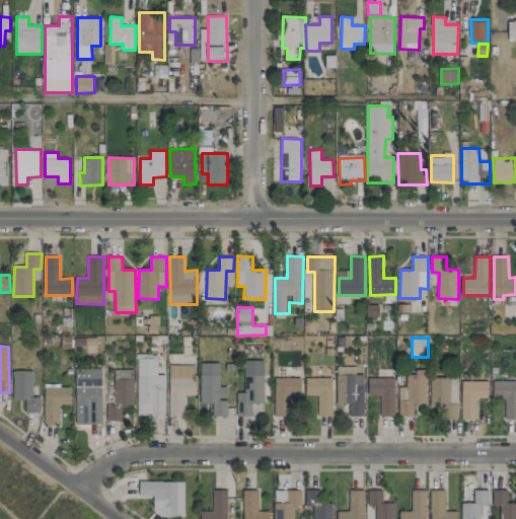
[(166,375),(158,375),(159,355),(139,354),(138,416),(165,416),(166,375)]
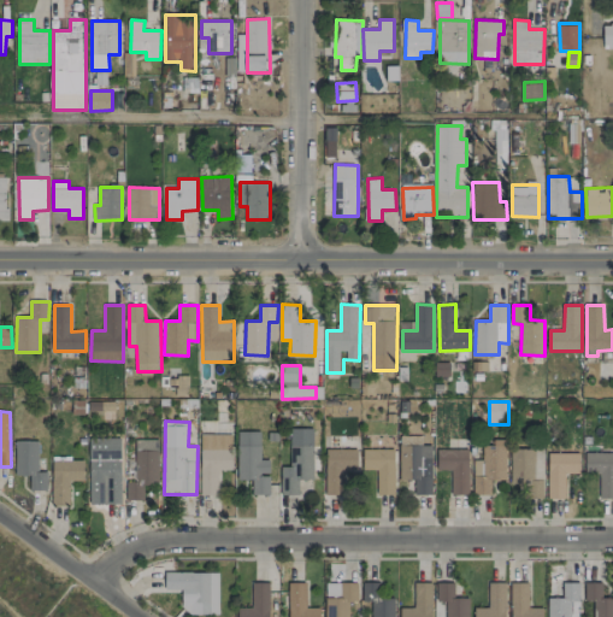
[(261,432),(240,432),(240,480),(254,480),(254,494),(271,494),(271,459),(263,460),(261,432)]
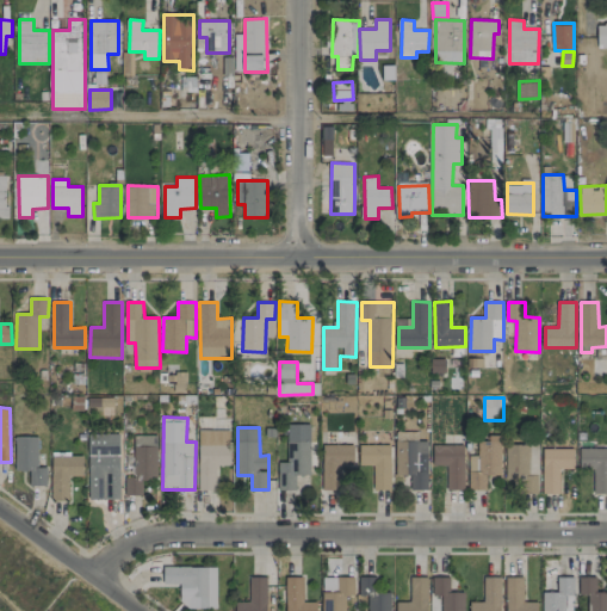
[(231,464),(231,430),(199,430),(200,491),(218,489),(217,466),(231,464)]
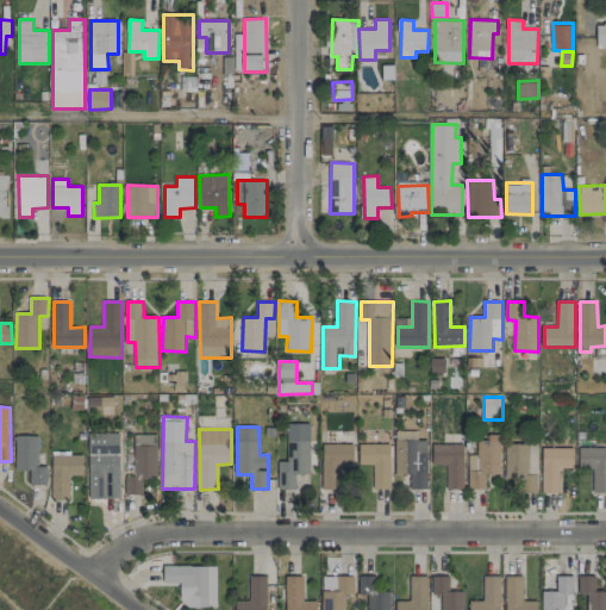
[(120,433),(89,433),(91,498),(122,498),(120,433)]
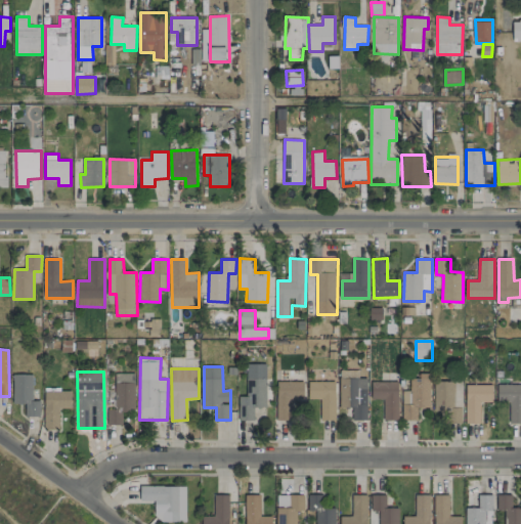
[(136,374),(117,373),(117,408),(110,408),(109,425),(123,425),(124,411),(136,411),(136,374)]
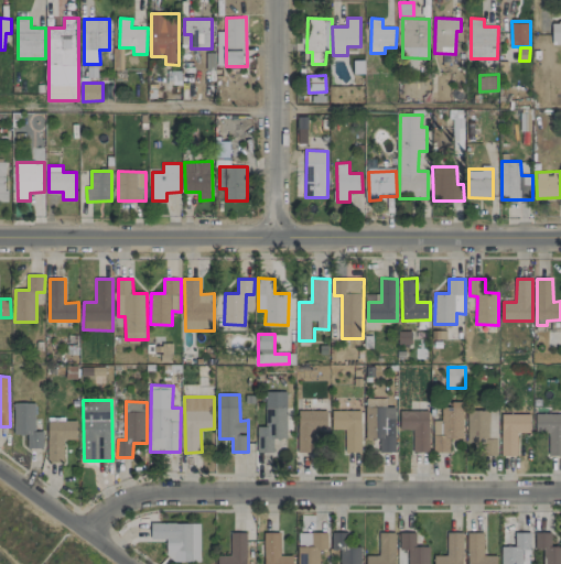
[(434,452),(463,452),(464,401),(453,401),(453,408),(443,407),(443,420),(435,420),(434,452)]
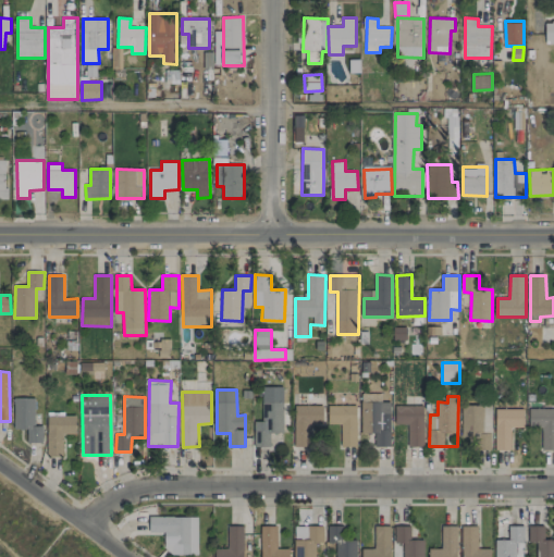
[(36,397),(15,397),(15,429),(28,429),(28,443),(45,443),(44,425),(36,426),(36,397)]
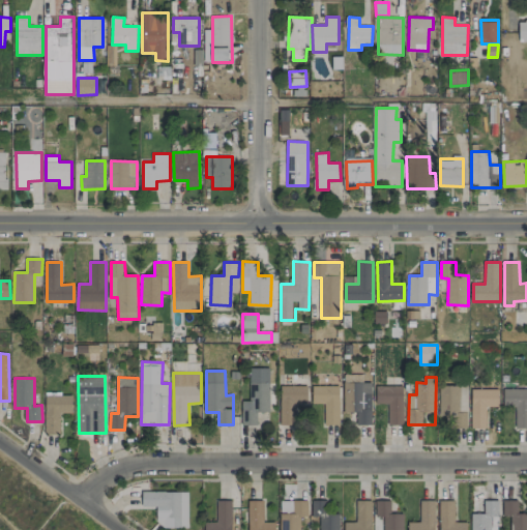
[(242,401),(243,424),(258,424),(258,412),(271,412),(270,382),(251,382),(252,401),(242,401)]
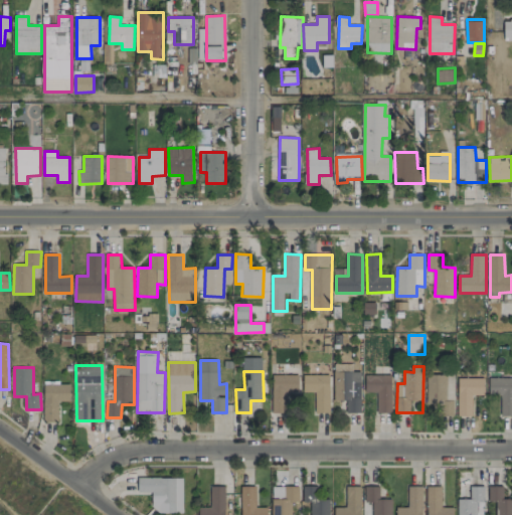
[(362,371),(336,371),(336,400),(348,400),(348,412),(362,412),(362,371)]
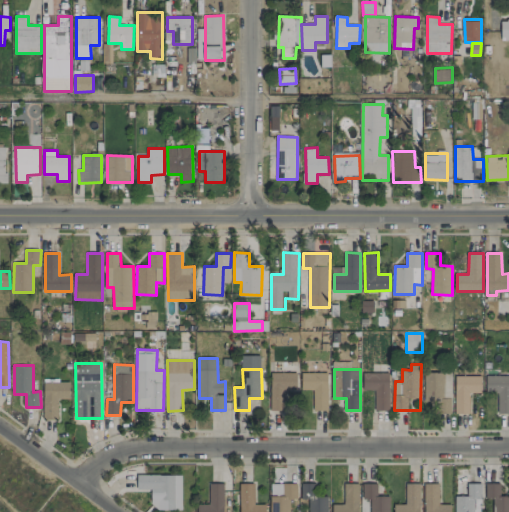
[(298,373),(271,372),(271,410),(286,410),(287,390),(298,390),(298,373)]
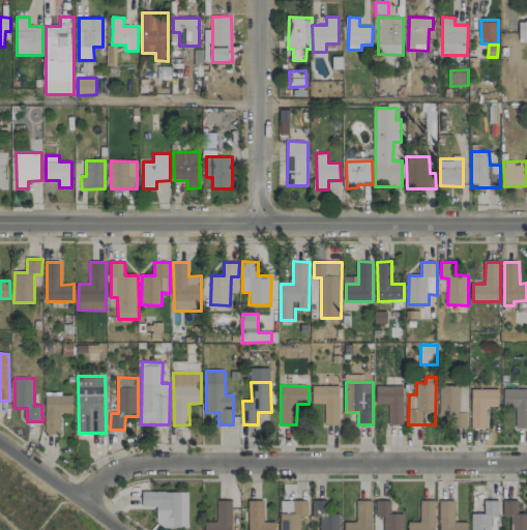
[(341,385),(314,385),(314,404),(326,404),(325,424),(341,424),(341,385)]
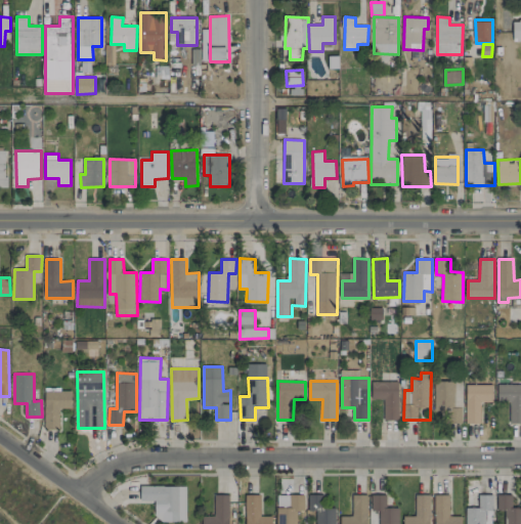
[(399,381),(373,382),(374,399),(385,399),(385,421),(400,420),(399,381)]
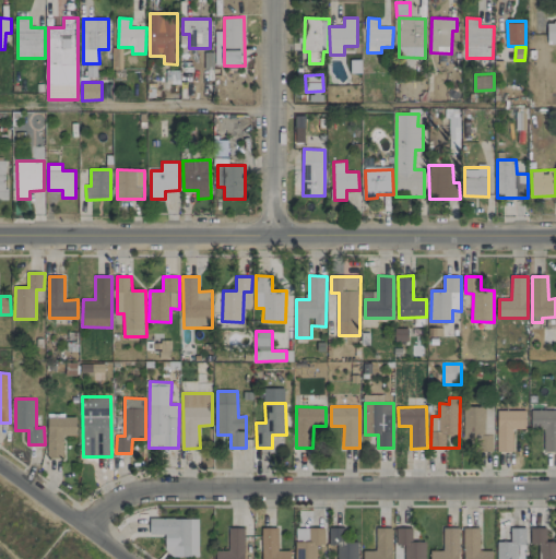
[(495,451),(494,406),(465,407),(466,452),(495,451)]
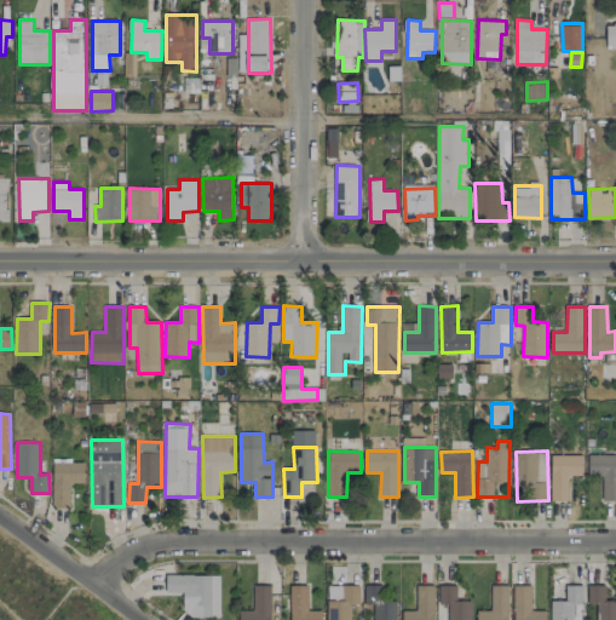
[(570,500),(570,475),(585,475),(585,454),(552,454),(552,500),(570,500)]
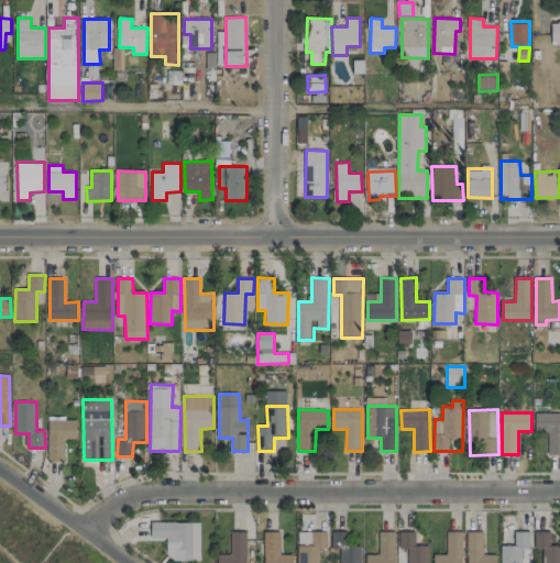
[(549,455),(559,454),(559,412),(537,414),(537,431),(549,431),(549,455)]
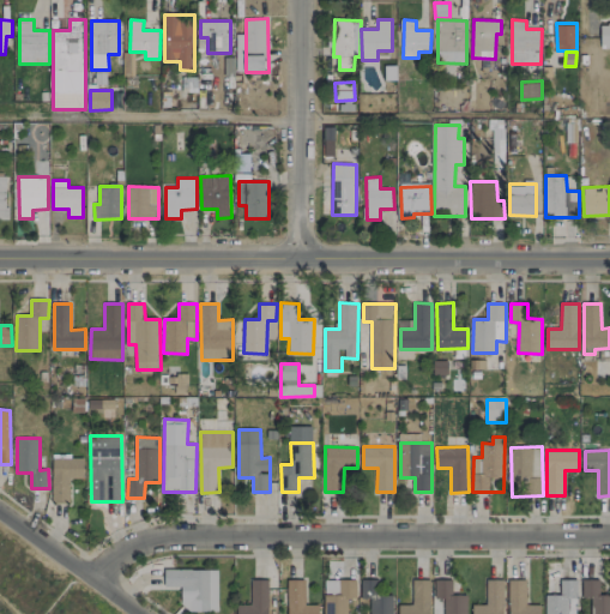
[(85,479),(85,457),(53,458),(54,503),(71,503),(71,479),(85,479)]
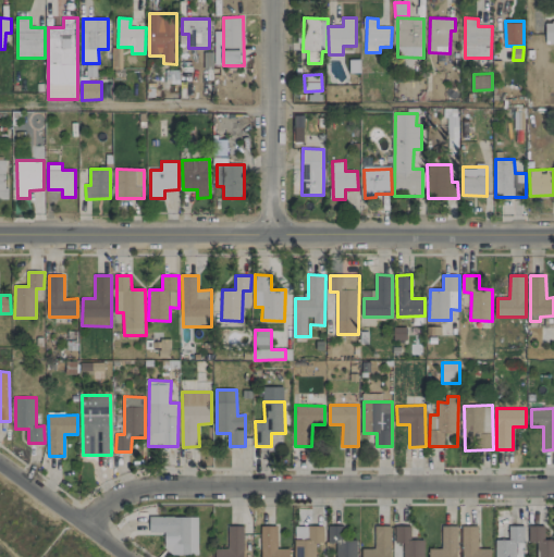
[(199,517),(150,517),(150,532),(167,533),(165,554),(199,554),(199,517)]
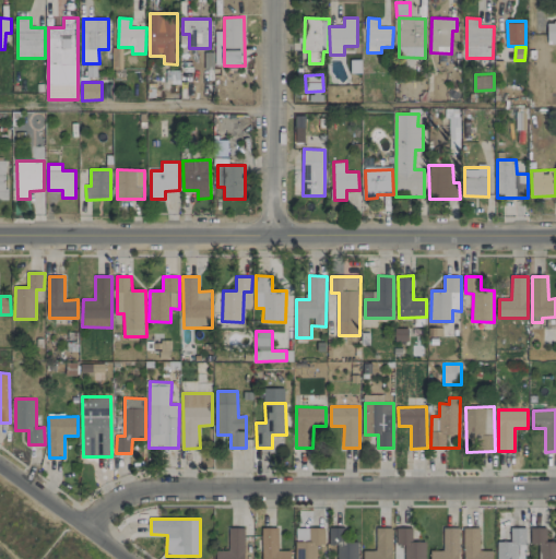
[(292,558),(292,550),(279,550),(279,527),(263,527),(263,558),(292,558)]
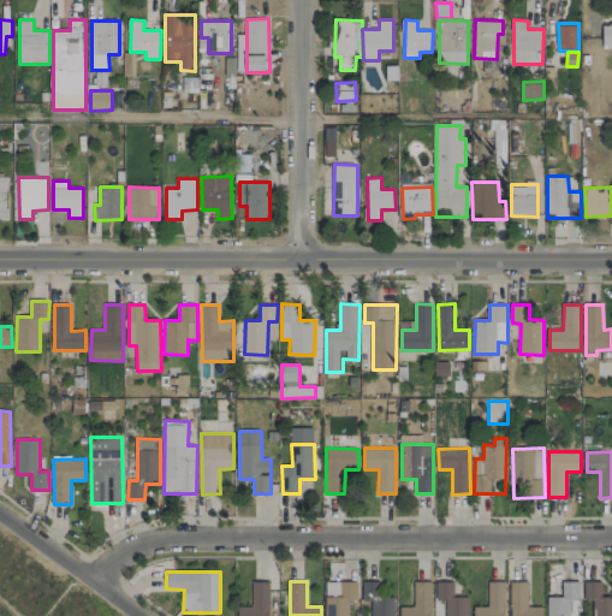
[(326,615),(350,615),(350,600),(360,600),(358,581),(342,582),(343,597),(326,597),(326,615)]
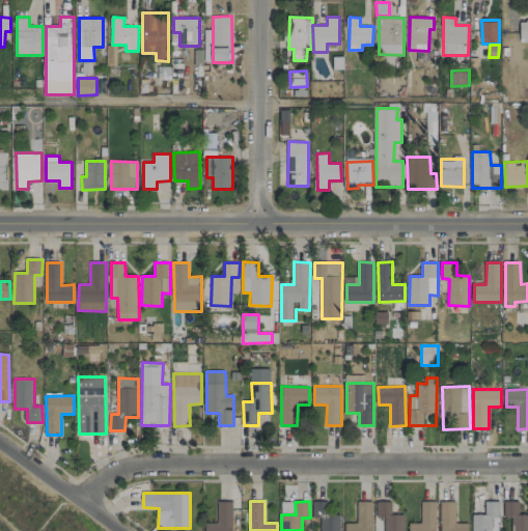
[(340,530),(341,514),(330,514),(330,501),(314,501),(314,516),(322,516),(321,530),(340,530)]
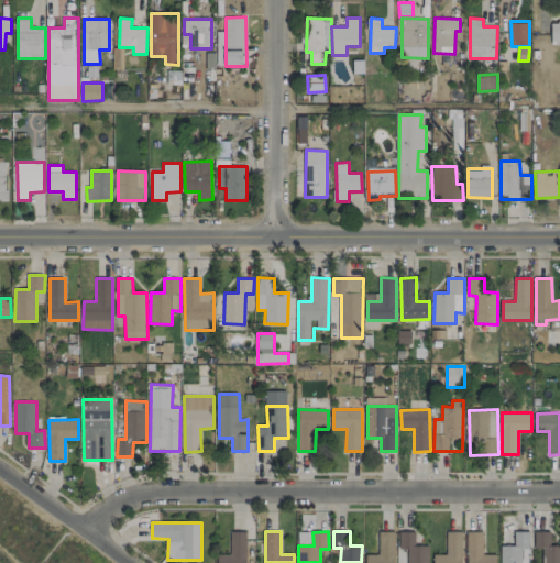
[(396,562),(396,531),(380,532),(380,554),(366,554),(366,562),(396,562)]
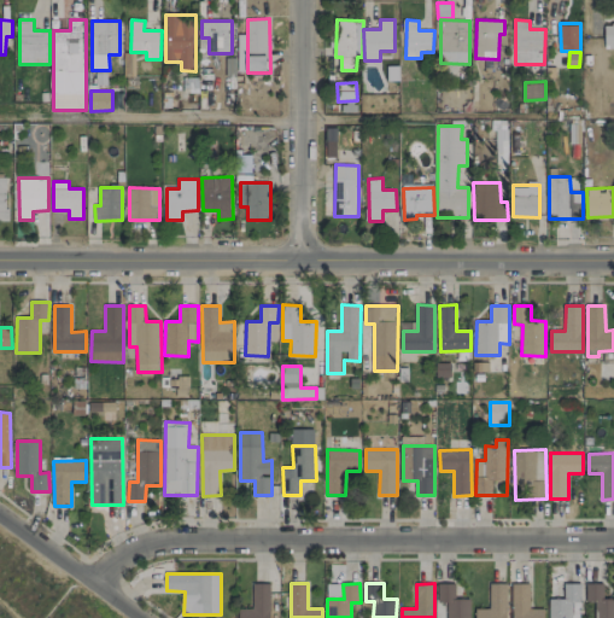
[(471,617),(472,599),(457,599),(456,583),(439,583),(439,602),(448,602),(448,617),(471,617)]
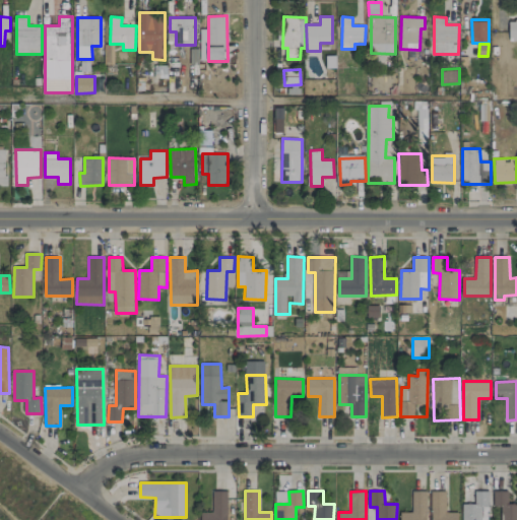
[(428,519),(428,491),(413,491),(413,512),(401,512),(401,519),(428,519)]
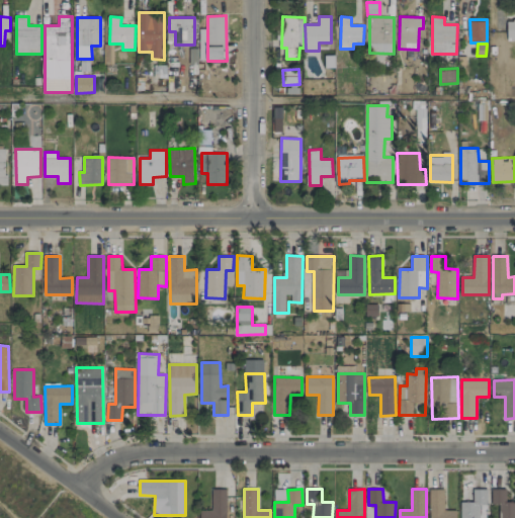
[(456,517),(457,510),(446,510),(445,489),(430,489),(431,517),(456,517)]
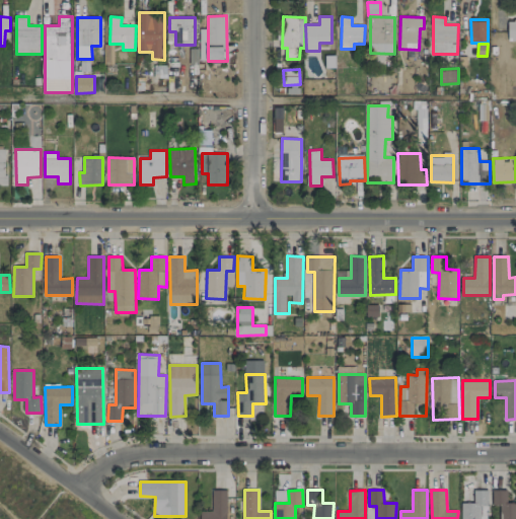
[(495,490),(494,506),(502,506),(501,518),(515,518),(515,502),(508,503),(509,491),(495,490)]
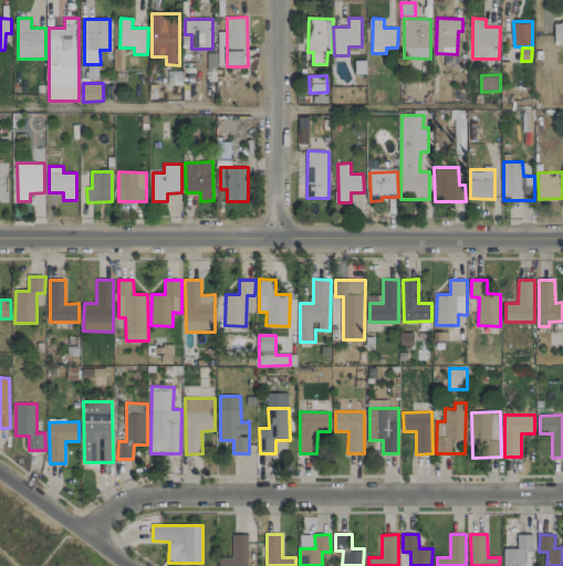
[(248,565),(249,535),(233,535),(232,557),(219,557),(218,565),(248,565)]
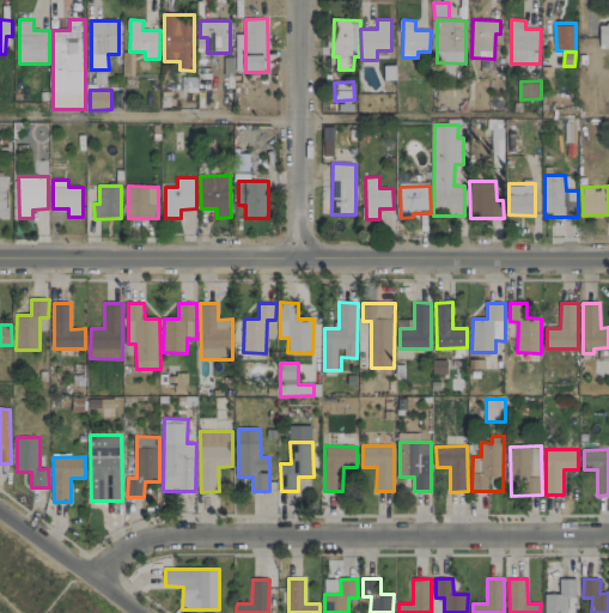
[(546,612),(578,612),(578,580),(561,580),(561,594),(546,594),(546,612)]
